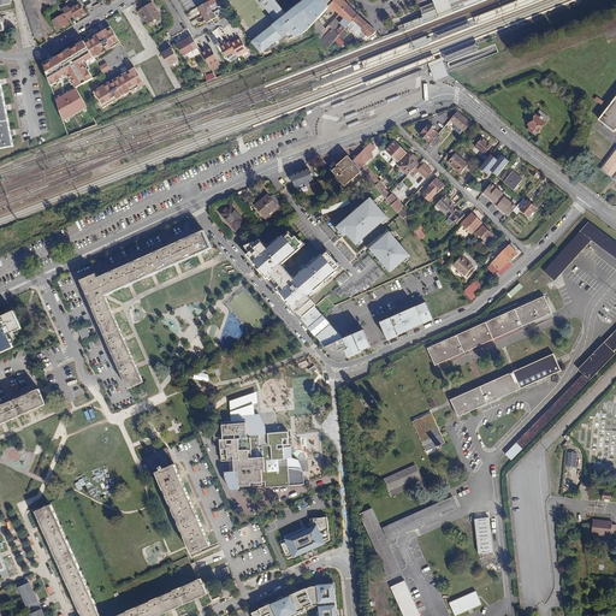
[(272,24),(250,41),(261,54),(283,36),(290,31),(294,37),(309,29),(317,21),(325,11),(330,6),(324,0),(304,0),(286,13),(276,22),(272,24)]
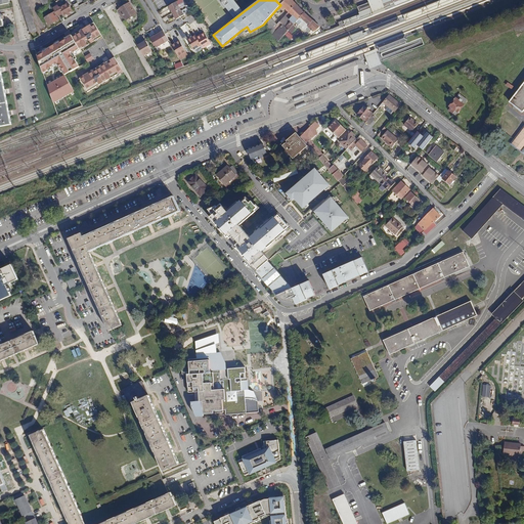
[(244,11),(235,0),(233,0),(225,6),(234,18),(244,11)]
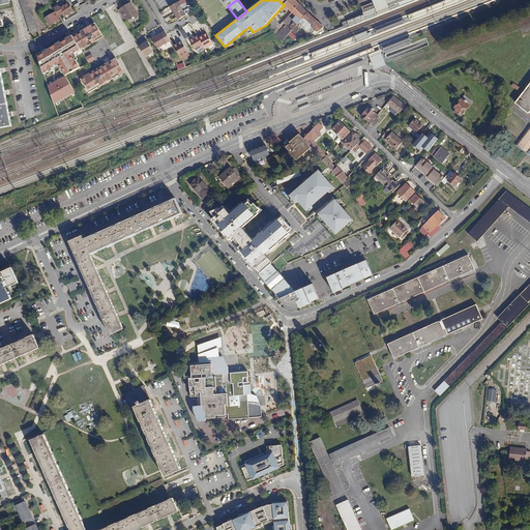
[(282,42),(289,34),(307,13),(295,0),(288,0),(285,3),(284,5),(280,9),(282,11),(285,9),(287,11),(289,9),(292,12),(283,22),(286,25),(283,28),(272,18),(266,25),(272,31),(282,42)]
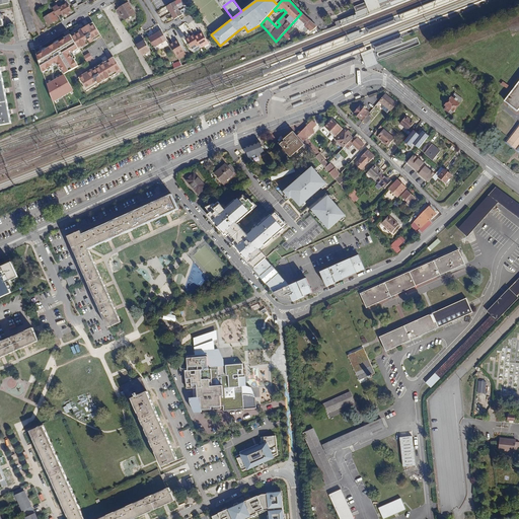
[(364,0),(371,15),(381,10),(377,0),(364,0)]
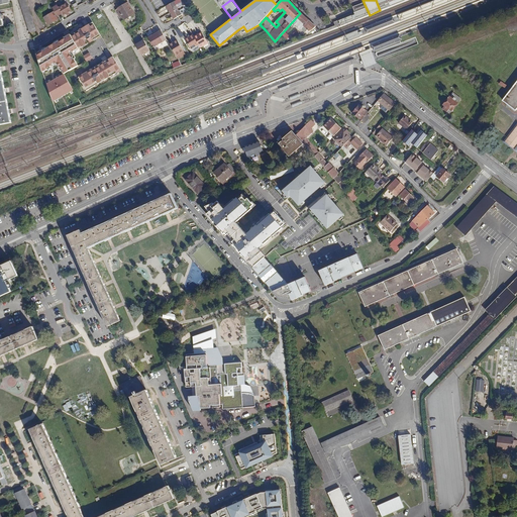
[(174,2),(167,6),(170,13),(178,8),(174,2)]
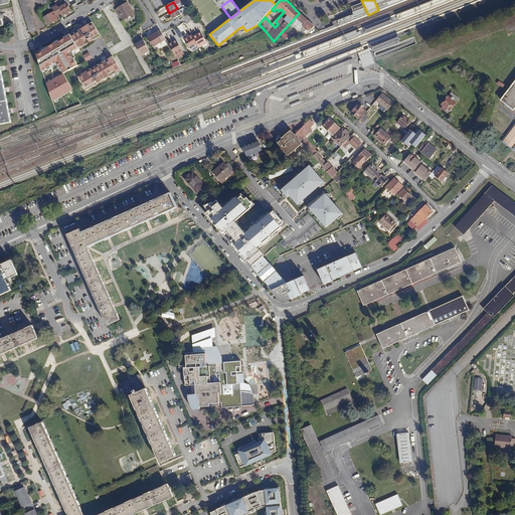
[(366,6),(364,2),(362,2),(361,3),(351,7),(353,11),(354,11),(357,10),(358,9),(364,7),(366,6)]
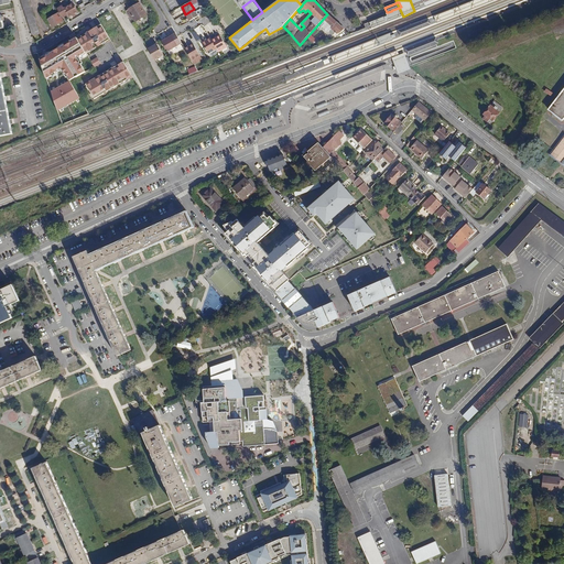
[(77,12),(73,3),(65,8),(63,6),(57,9),(63,18),(68,14),(69,17),(73,15),(75,14),(77,12)]
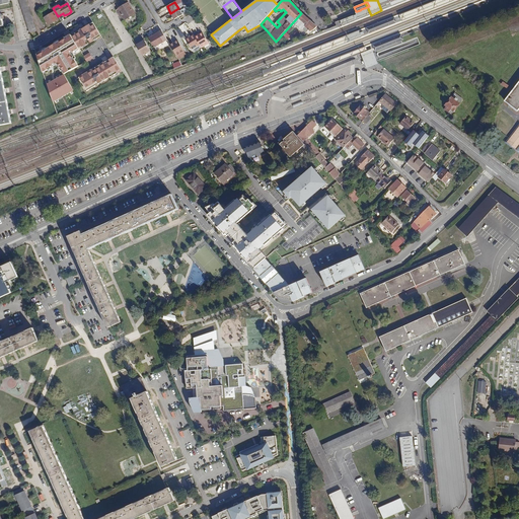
[(135,14),(129,3),(116,10),(122,21),(135,14)]
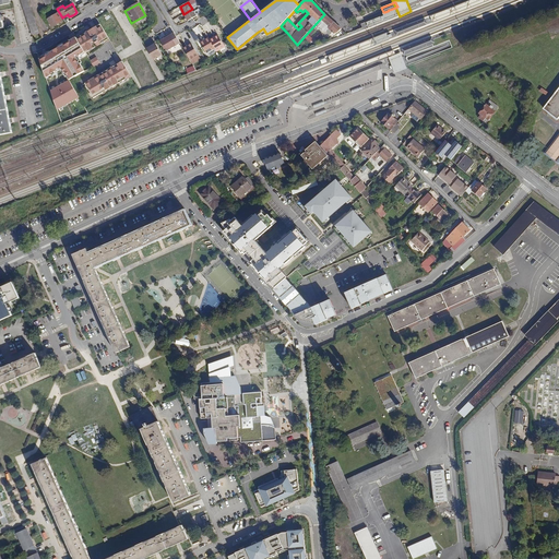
[(384,14),(365,23),(367,28),(399,16),(395,8),(389,10),(388,11),(384,12),(383,12),(384,14)]
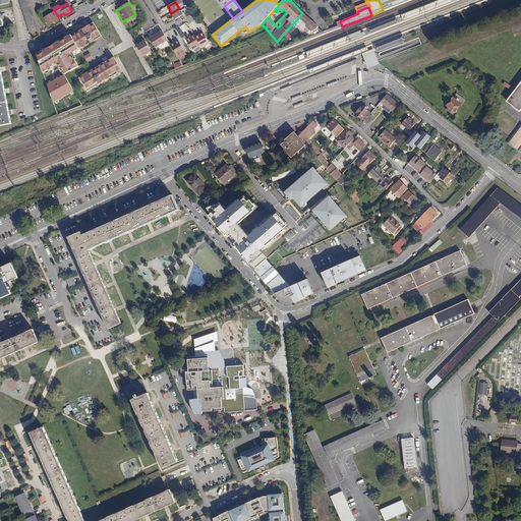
[(183,15),(179,8),(171,13),(175,19),(183,15)]
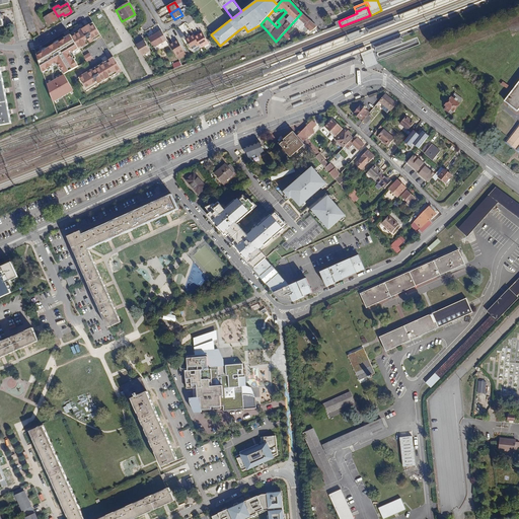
[(58,19),(54,12),(45,18),(49,25),(58,19)]
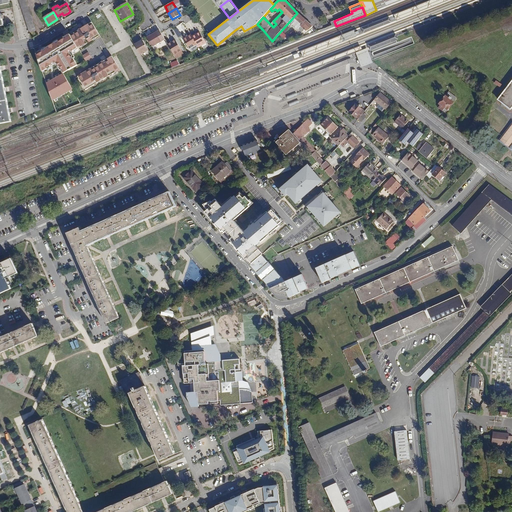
[(314,29),(297,13),(279,33),(282,36),(292,24),(302,33),(305,30),(306,31),(314,29)]
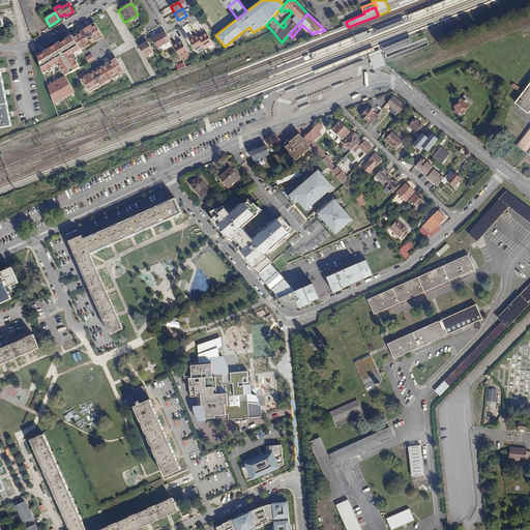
[(404,17),(374,28),(377,35),(406,23),(404,17)]
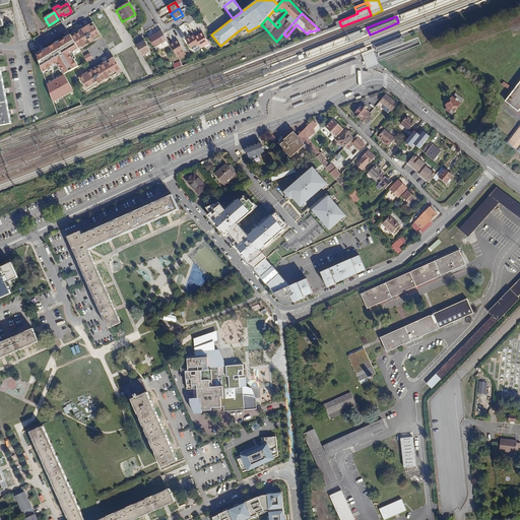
[(71,37),(78,49),(102,36),(93,22),(82,29),(82,30),(79,31),(71,37)]
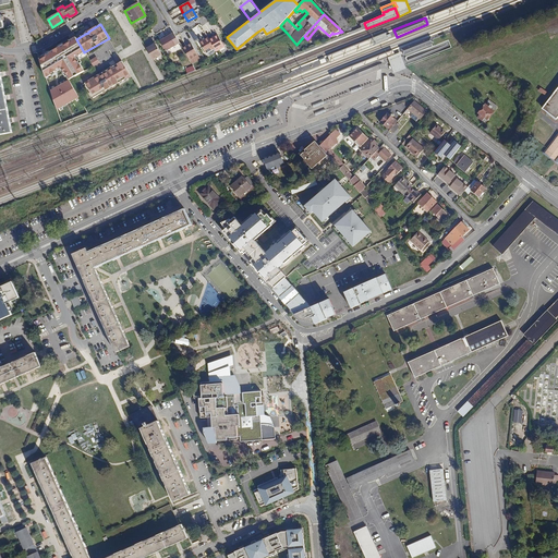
[(167,51),(180,43),(176,36),(174,33),(170,35),(169,34),(165,36),(166,37),(160,41),(167,51)]
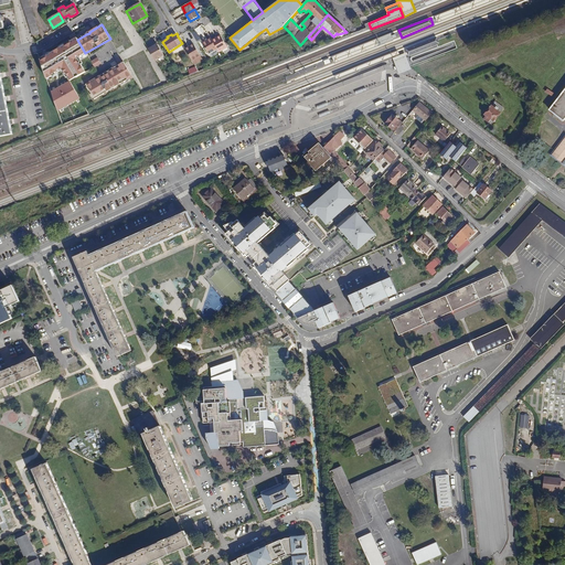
[(220,35),(212,41),(216,49),(219,52),(227,48),(220,35)]
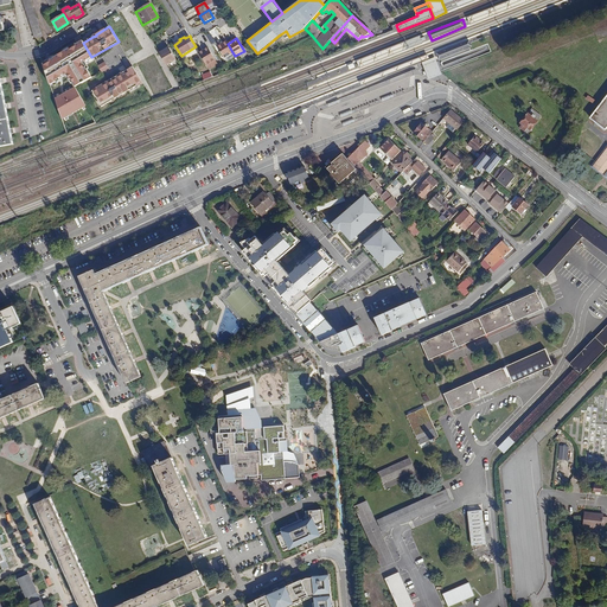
[(91,57),(83,43),(82,40),(43,63),(46,69),(44,70),(52,83),(56,81),(55,78),(65,71),(75,87),(91,77),(83,63),(91,57)]
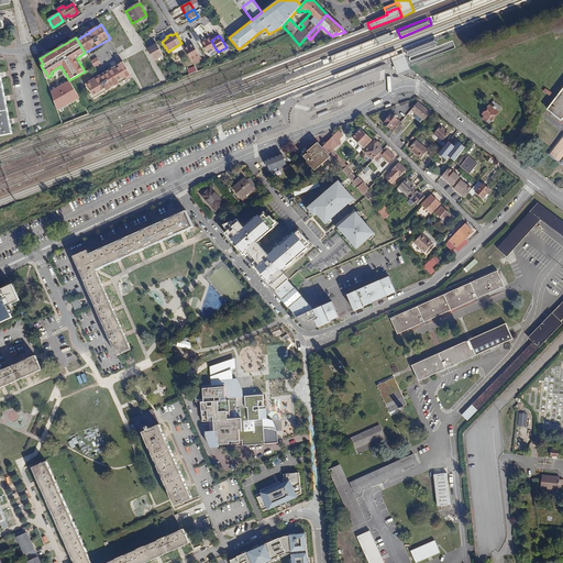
[(433,45),(438,43),(437,41),(435,37),(405,48),(407,55),(433,45)]
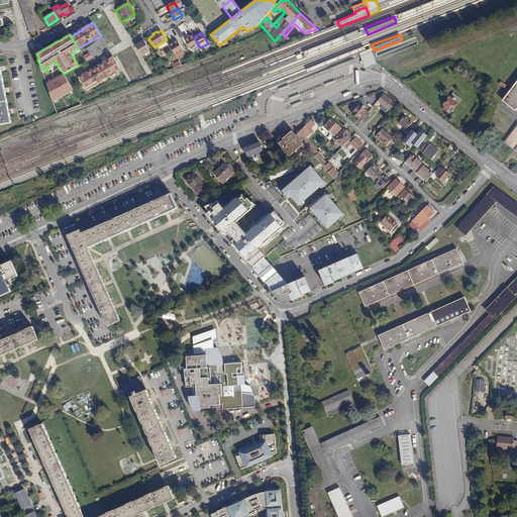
[(191,49),(198,44),(194,37),(193,35),(185,39),(191,49)]
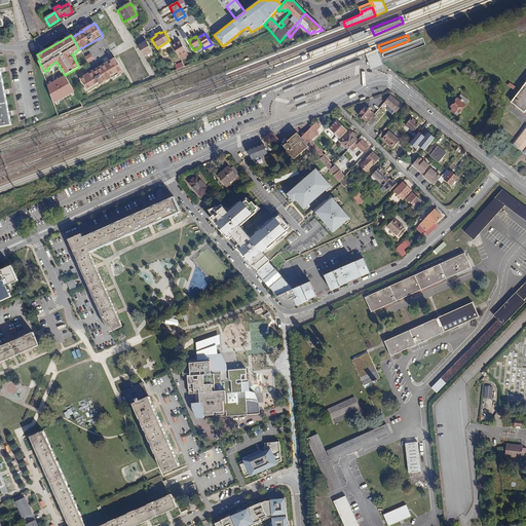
[(144,55),(152,51),(146,41),(138,46),(144,55)]
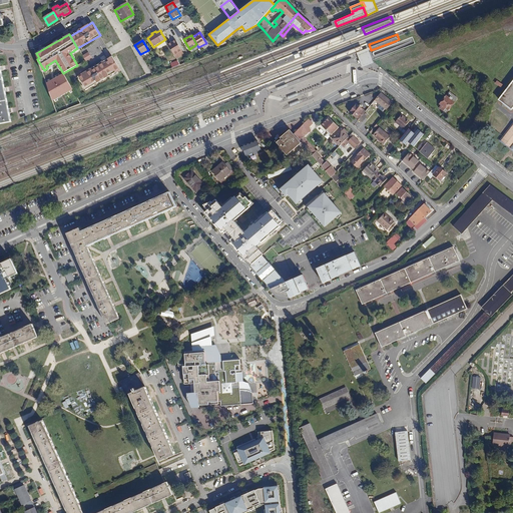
[(175,55),(182,50),(175,40),(168,44),(175,55)]
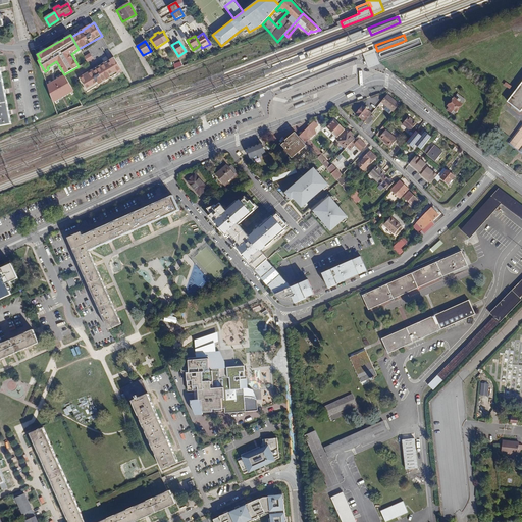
[(311,73),(369,50),(368,47),(310,70),(311,73)]
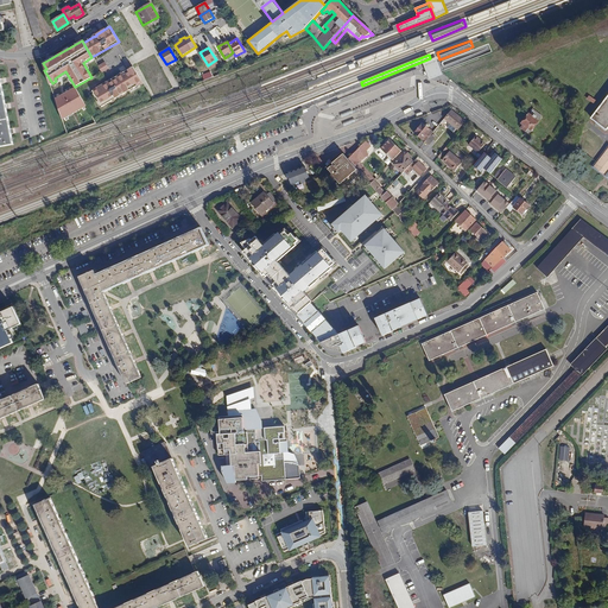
[(436,57),(423,62),(429,76),(430,80),(436,77),(441,75),(442,75),(443,74),(436,57)]
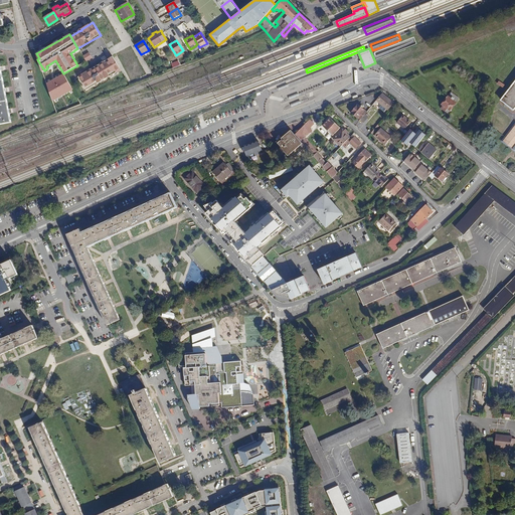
[(113,56),(91,69),(99,82),(121,69),(113,56)]
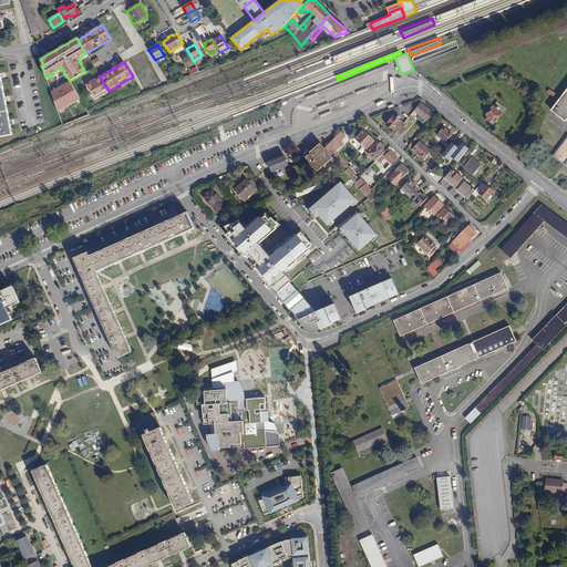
[(13,135),(0,65),(0,136),(0,138),(13,135)]
